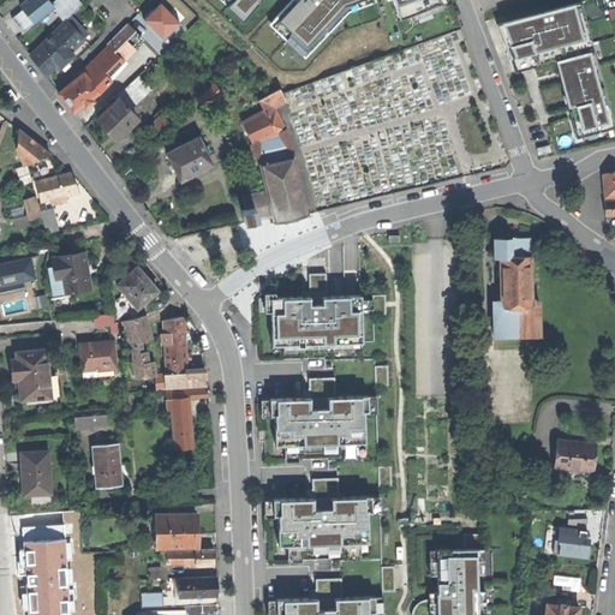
[(23,9),(35,23),(53,9),(54,7),(51,4),(47,0),(24,0),(19,5),(23,9)]
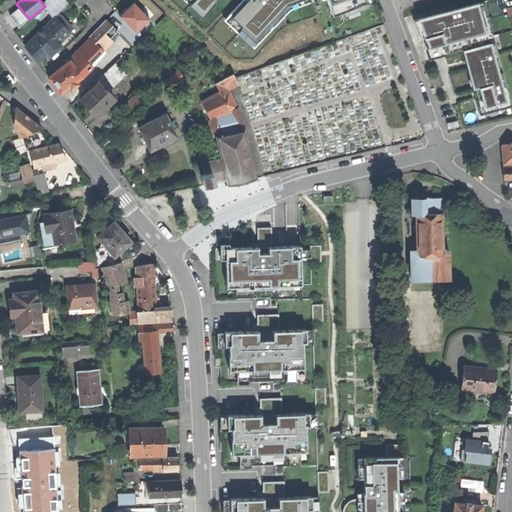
[(69,4),(65,0),(46,0),(42,3),(45,6),(44,7),(52,17),(69,4)]
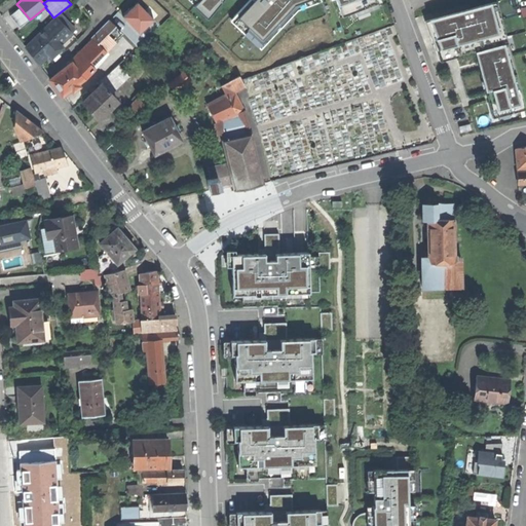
[(128,0),(109,21),(121,31),(123,33),(136,45),(160,20),(163,22),(171,14),(167,11),(168,10),(156,0),(128,0)]
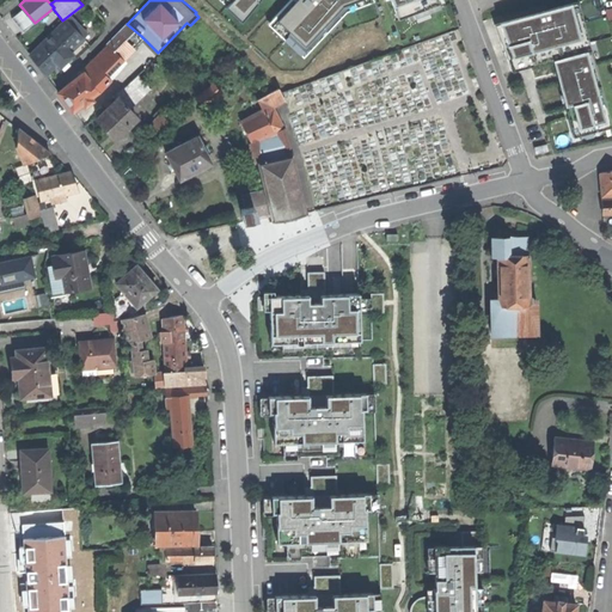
[(237,19),(251,0),(225,0),(227,1),(222,5),(237,19)]
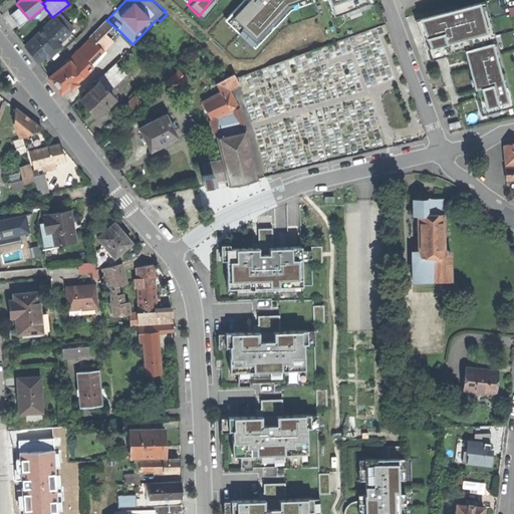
[(290,0),(243,0),(229,15),(251,38),(283,3),(290,0)]
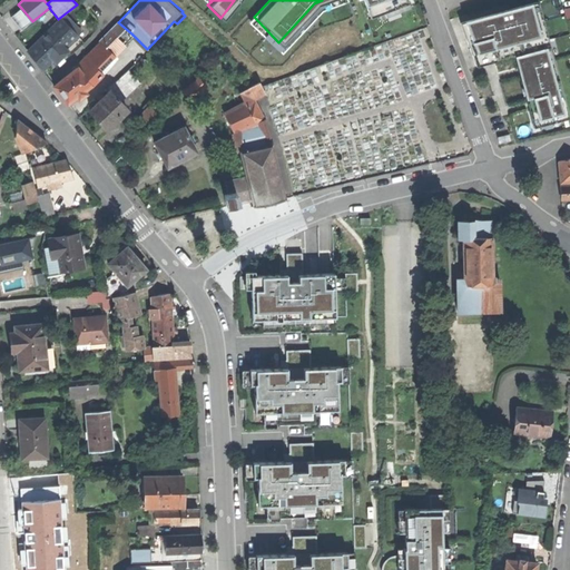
[(406,0),(363,0),(371,17),(382,11),(384,16),(410,7),(406,0)]
